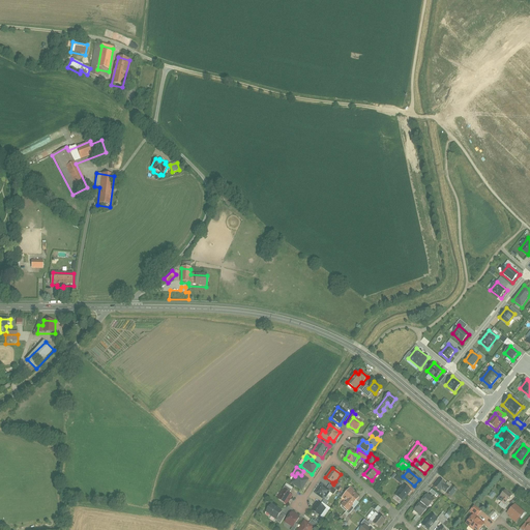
[(301,491),(308,479),(301,475),(297,473),(295,476),(291,483),(301,491)]
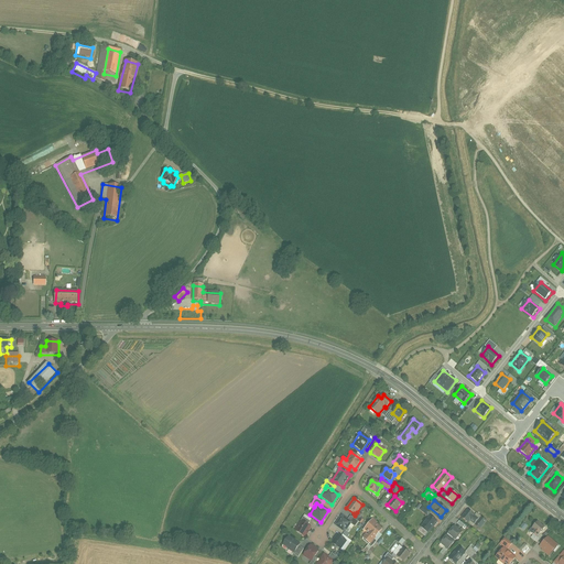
[(419,509),(427,516),(430,512),(422,506),(419,509)]
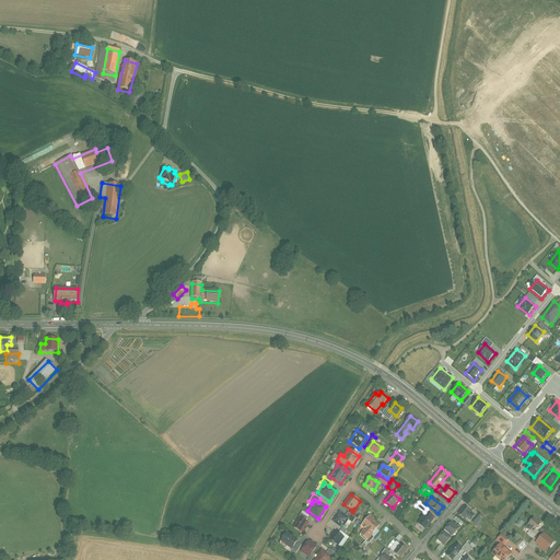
[(457,514),(464,520),(466,517),(470,521),(475,515),(464,506),(457,514)]
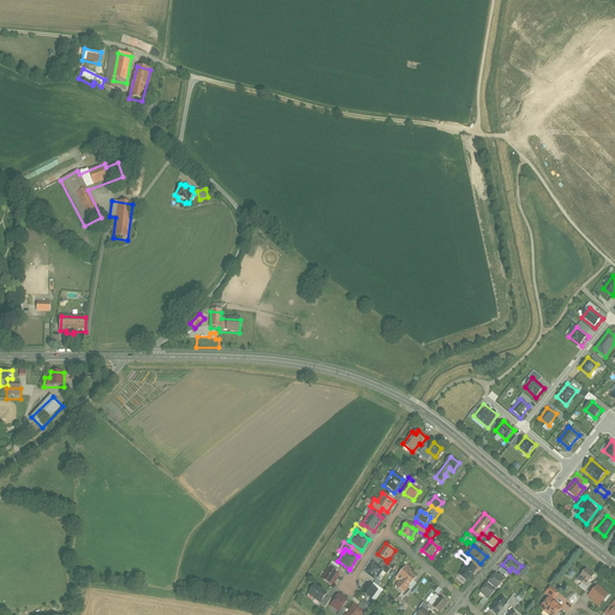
[(386,560),(383,563),(390,569),(392,571),(394,567),(392,565),(394,562),(389,559),(387,562),(386,560)]
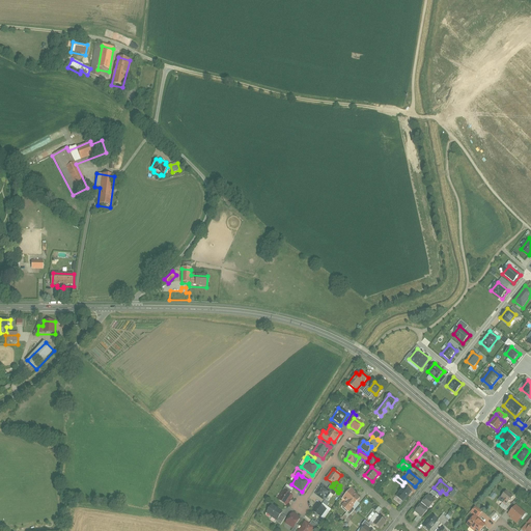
[(327,488),(322,485),(315,494),(325,501),(330,494),(331,492),(327,488)]
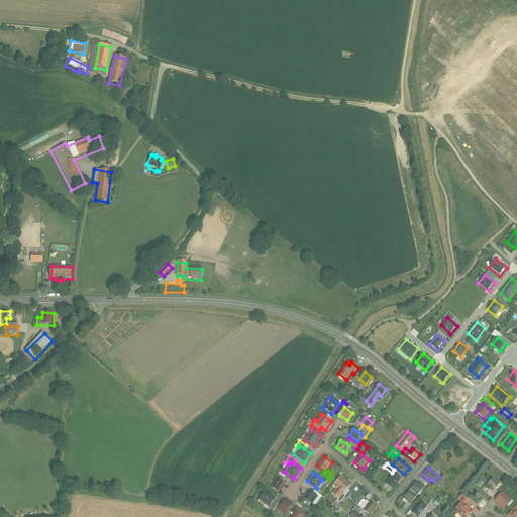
[(321,473),(318,476),(322,479),(321,481),(325,483),(328,479),(322,474),(321,473)]
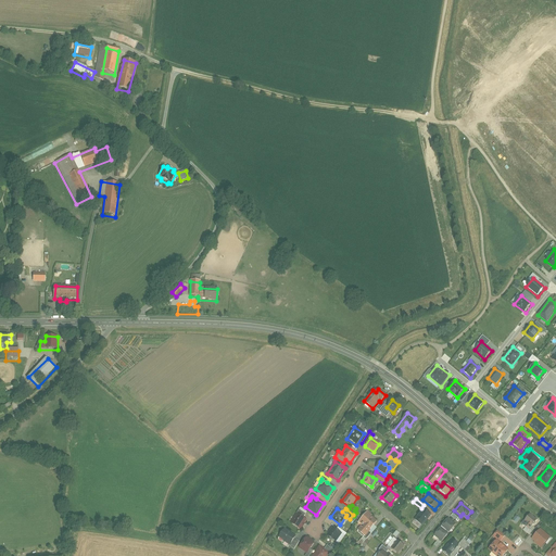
[(414,519),(421,526),(431,515),(422,508),(414,519)]
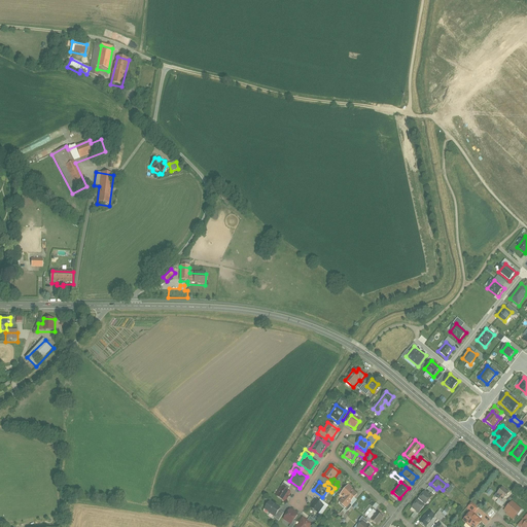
[(454,487),(449,483),(443,491),(448,495),(454,487)]
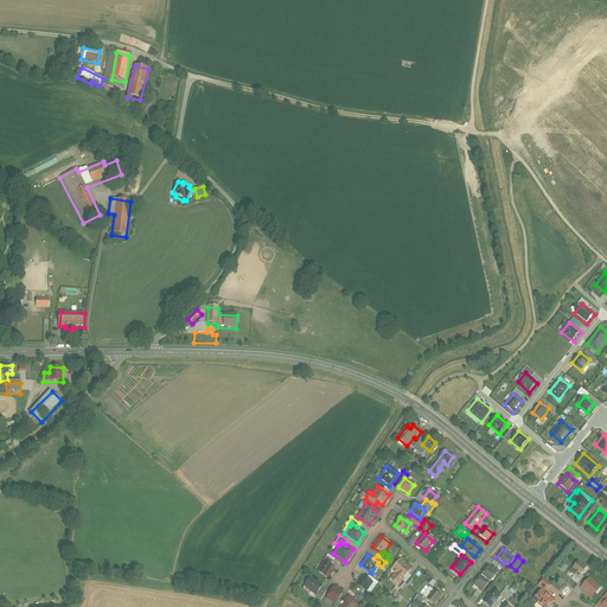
[(390,580),(397,586),(402,580),(407,574),(411,569),(404,563),(406,562),(401,558),(391,569),(396,573),(390,580)]
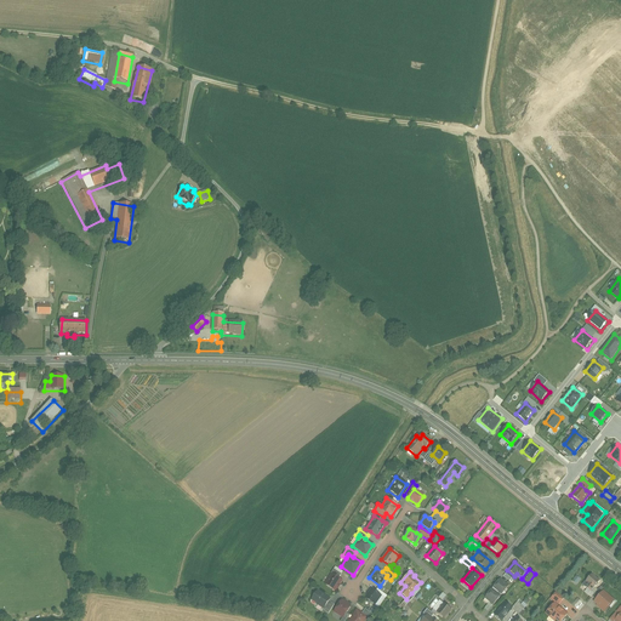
[(323,585),(335,592),(342,581),(339,579),(331,574),(323,585)]
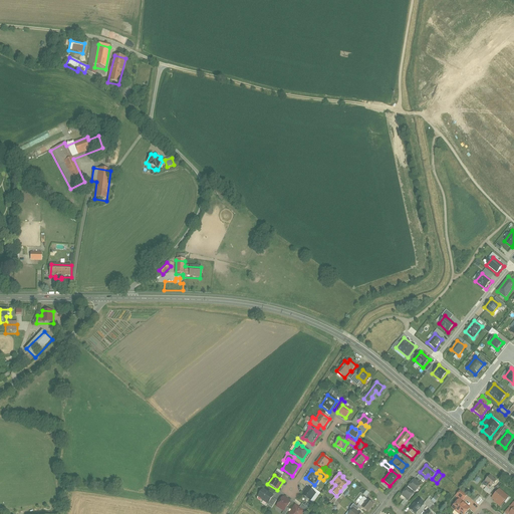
[(491,487),(496,481),(489,476),(482,484),(486,487),(489,490),(491,487)]
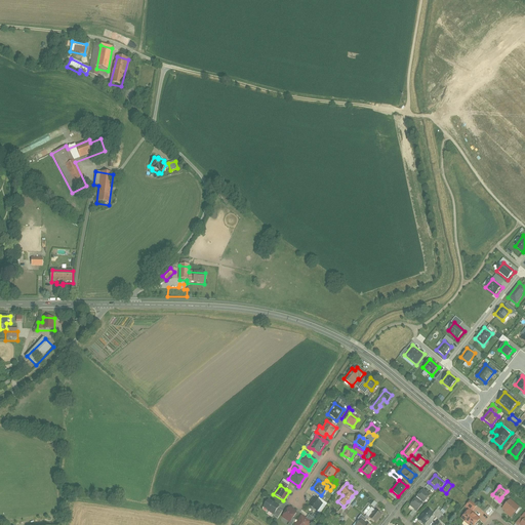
[(415,498),(422,503),(429,495),(421,490),(415,498)]
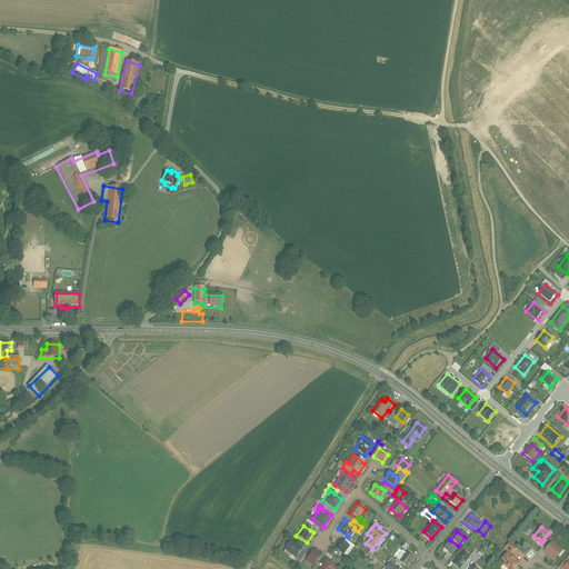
[(385,540),(381,538),(377,543),(372,549),(371,550),(375,552),(385,540)]
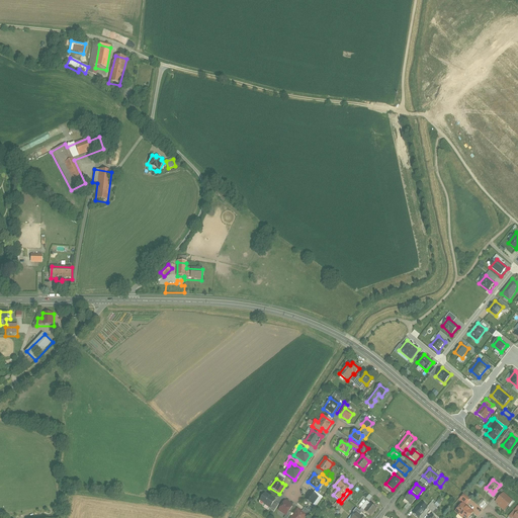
[(315,491),(313,494),(318,498),(317,499),(320,502),(323,497),(315,491)]
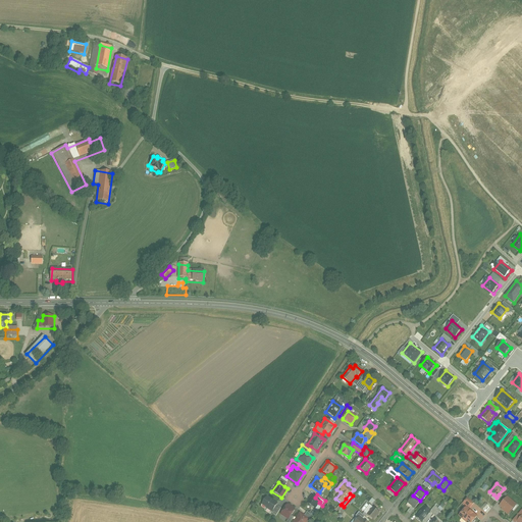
[(502,497),(499,494),(497,498),(493,494),(490,498),(497,503),(498,502),(502,497)]
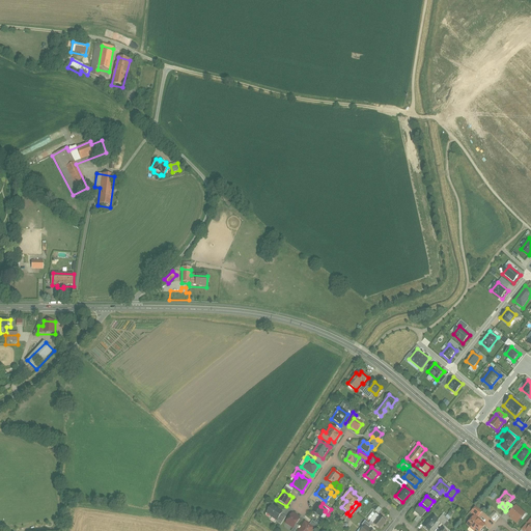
[(506,510),(508,512),(514,505),(512,503),(510,505),(506,510)]
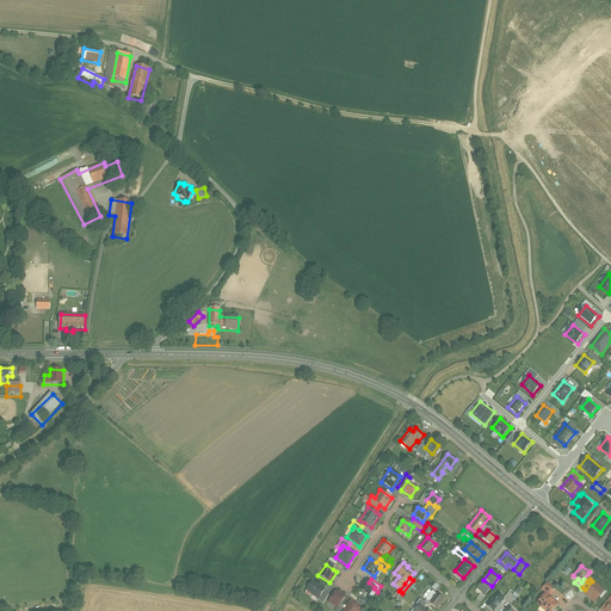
[(369,582),(364,580),(358,588),(368,596),(374,588),(375,587),(369,582)]
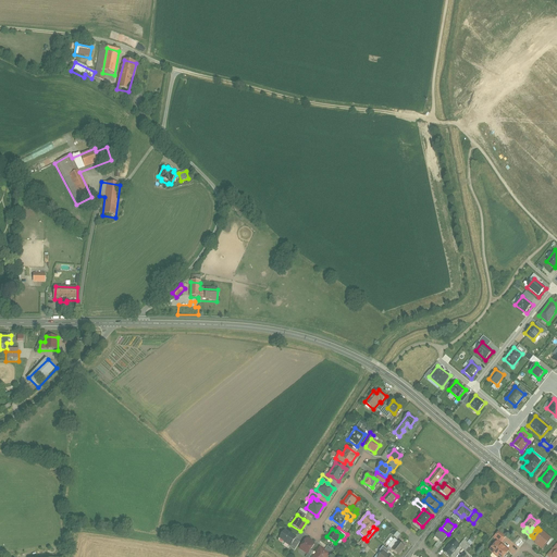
[(434,536),(442,543),(448,534),(441,529),(434,536)]
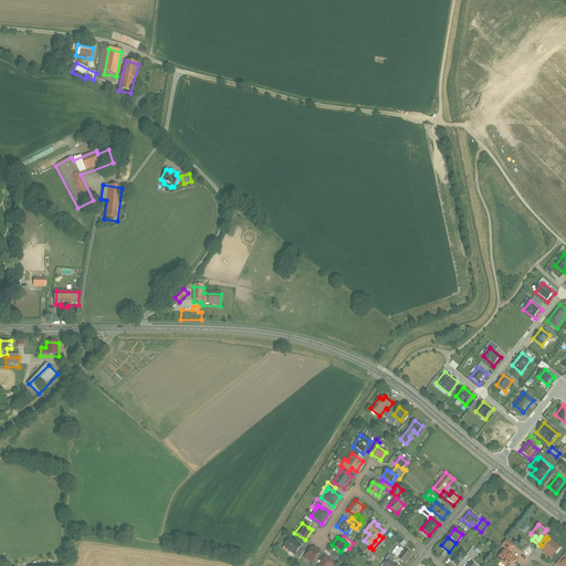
[(282,548),(294,556),(300,548),(301,546),(289,538),(282,548)]
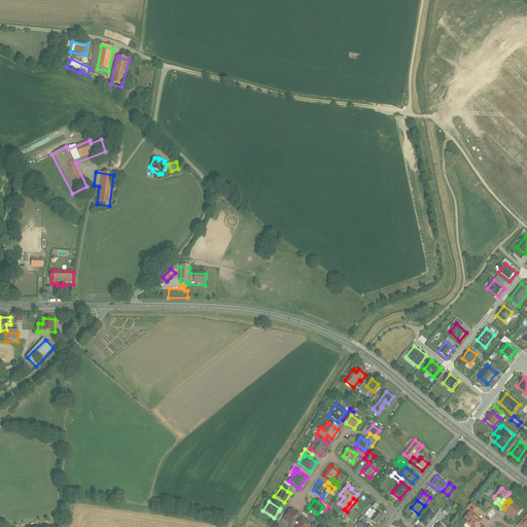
[(505,515),(513,520),(521,510),(512,501),(511,501),(504,508),(503,511),(506,514),(505,515)]
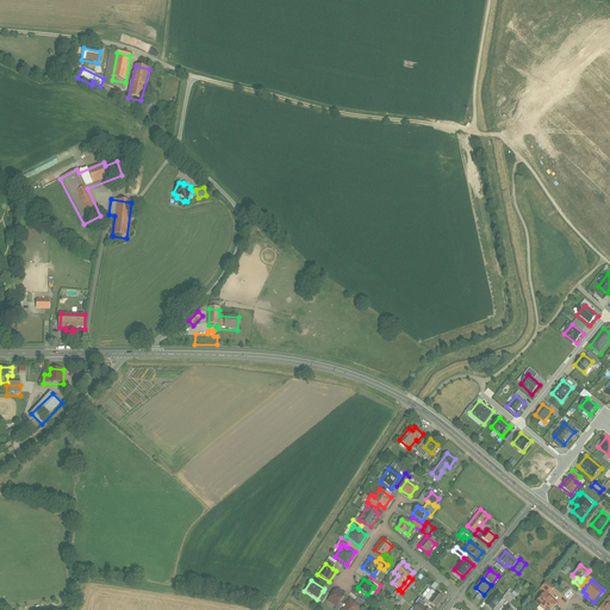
[(545,592),(548,596),(553,589),(545,582),(540,589),(545,592)]
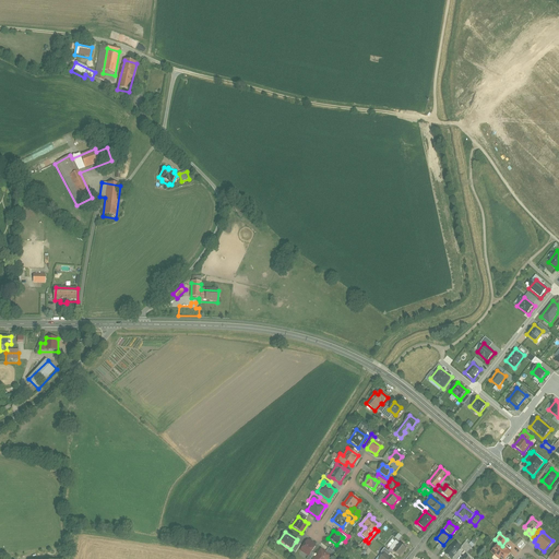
[(307,557),(308,557),(311,551),(316,545),(308,539),(299,551),(307,557)]
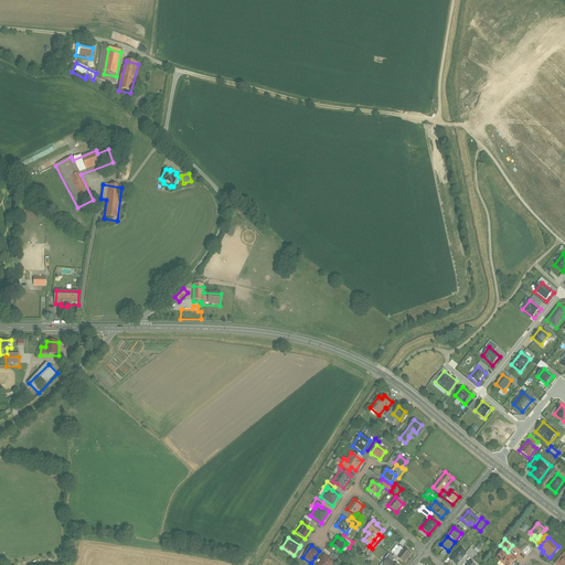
[(396,557),(403,550),(400,546),(393,554),(396,557)]
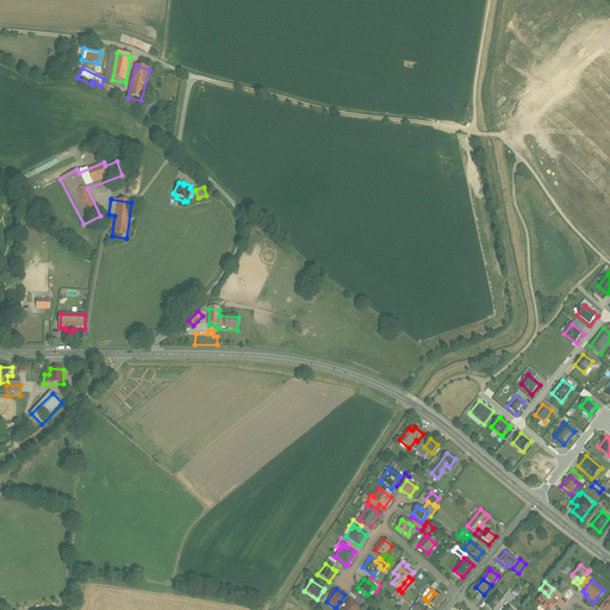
[(328,593),(323,591),(317,599),(322,603),(328,593)]
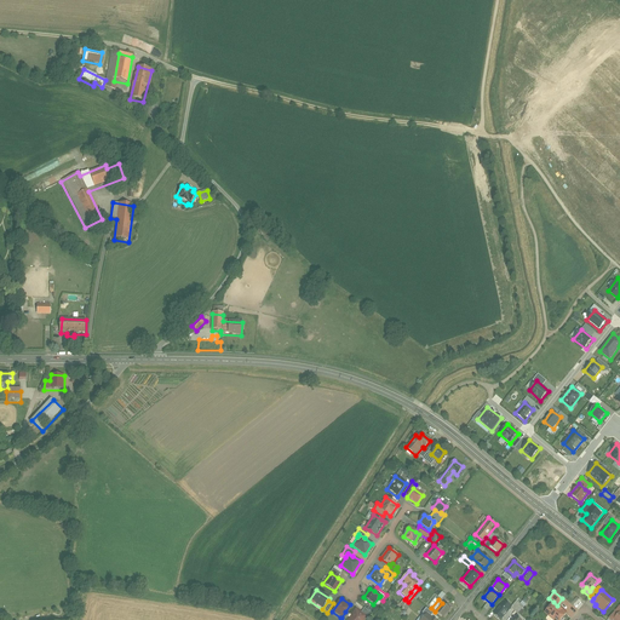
[(546,619),(560,619),(567,613),(557,606),(554,602),(544,613),(547,616),(545,619),(546,619)]
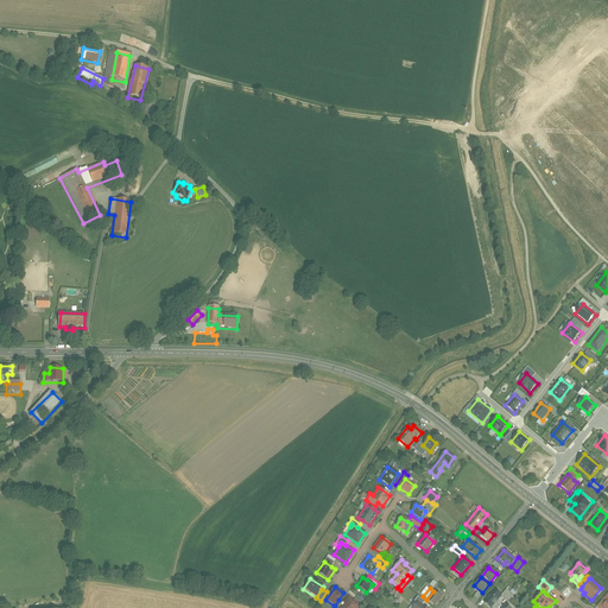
[(426,600),(435,606),(442,597),(434,591),(426,600)]
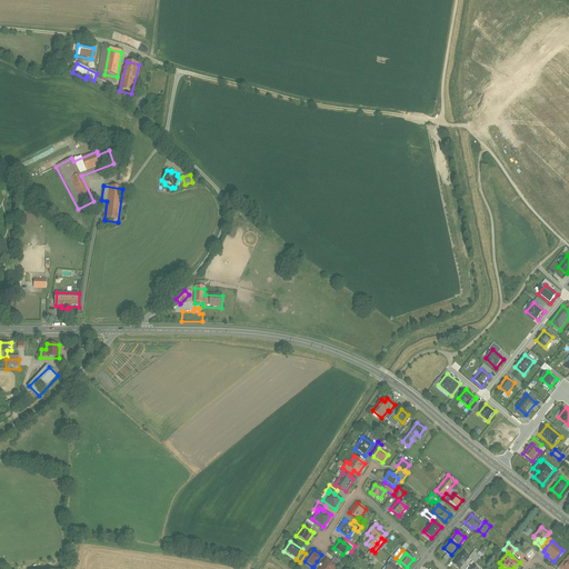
[(568,568),(568,555),(558,567),(560,568),(568,568)]
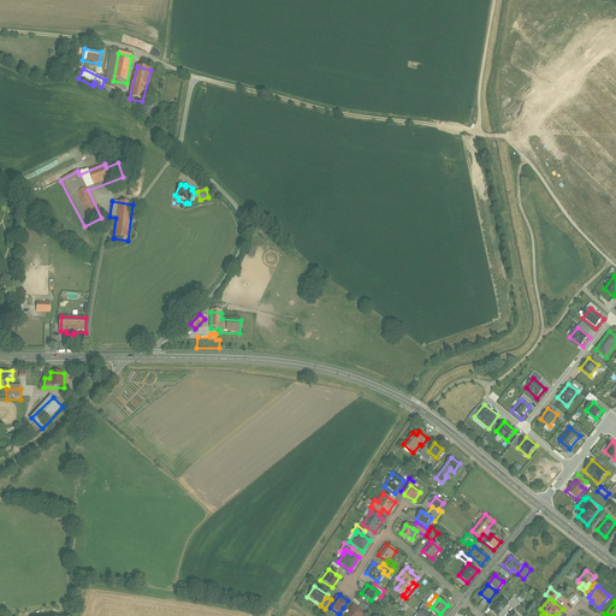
[(491,611),(496,615),(497,615),(504,608),(498,603),(491,611)]
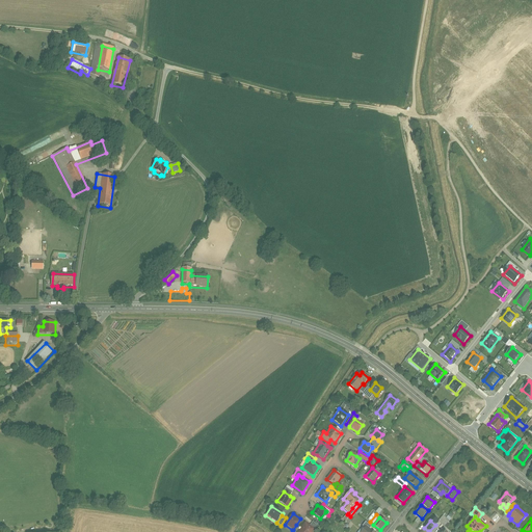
[(312,522),(310,526),(314,529),(317,531),(320,527),(312,522)]
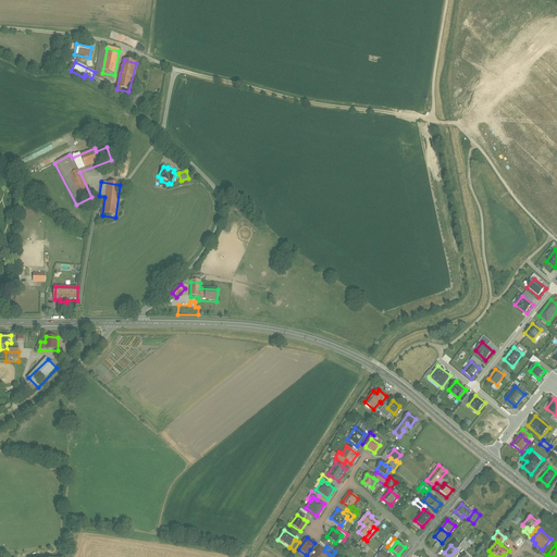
[(312,556),(326,556),(329,554),(324,551),(319,547),(312,556)]
